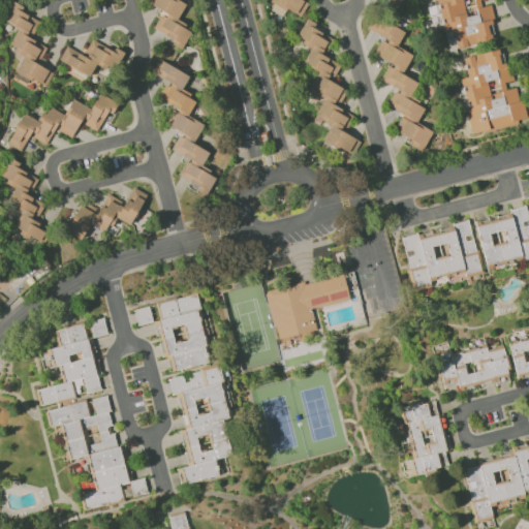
[(181,47),(192,31),(176,20),(186,4),(178,0),(144,0),(144,1),(163,13),(153,29),(181,47)]
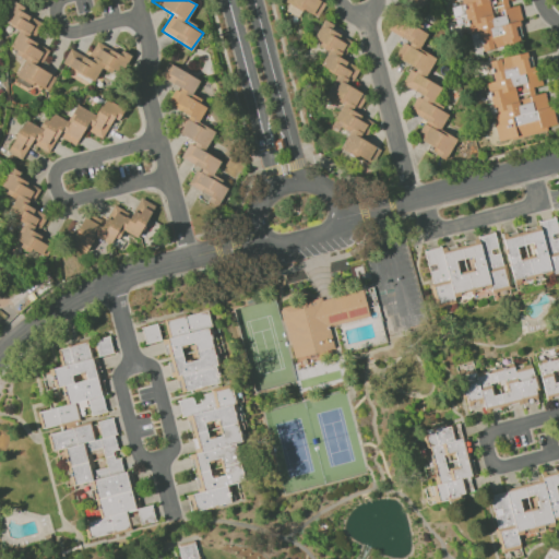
[(286,0),(283,9),(297,16),(300,9),(318,16),(325,2),(320,0),(286,0)]
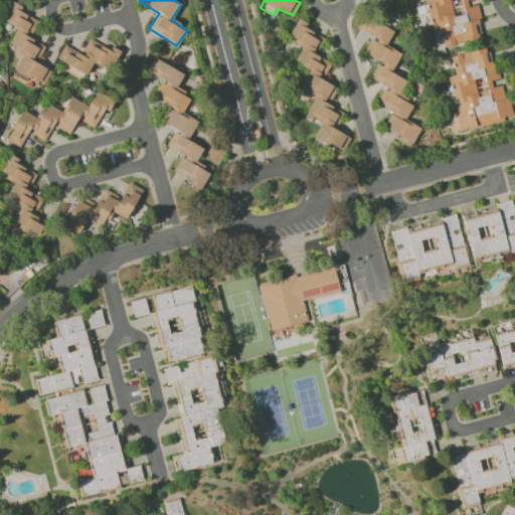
[(390,0),(373,0),(371,4),(385,11),(390,0)]
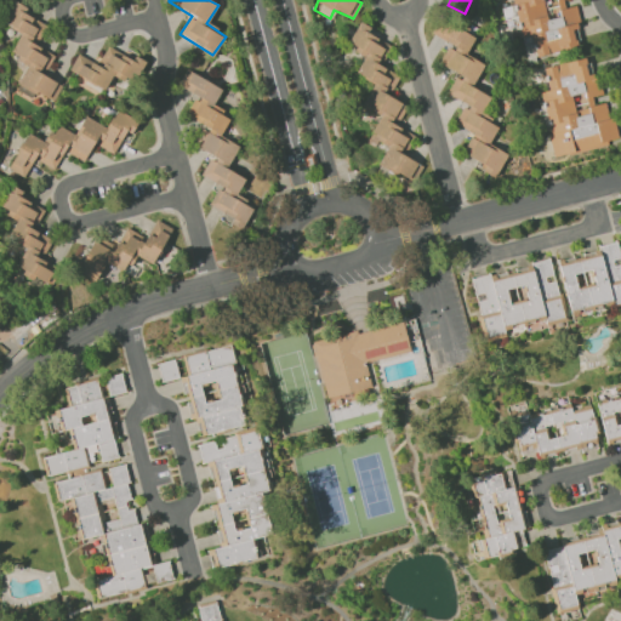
[(582,45),(573,6),(565,9),(563,0),(510,0),(522,46),(533,44),(536,57),(582,45)]
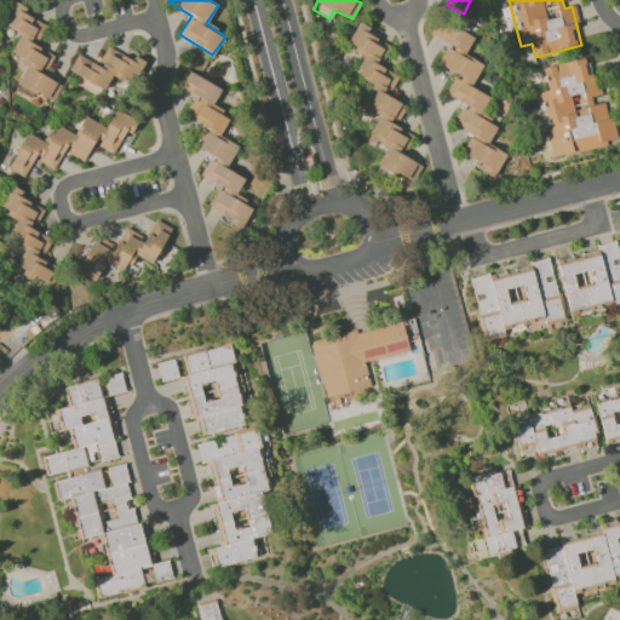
[(17,85),(55,101),(62,84),(41,75),(51,52),(36,46),(46,23),(24,15),(27,7),(13,1),(4,24),(19,32),(10,55),(27,62),(17,85)]
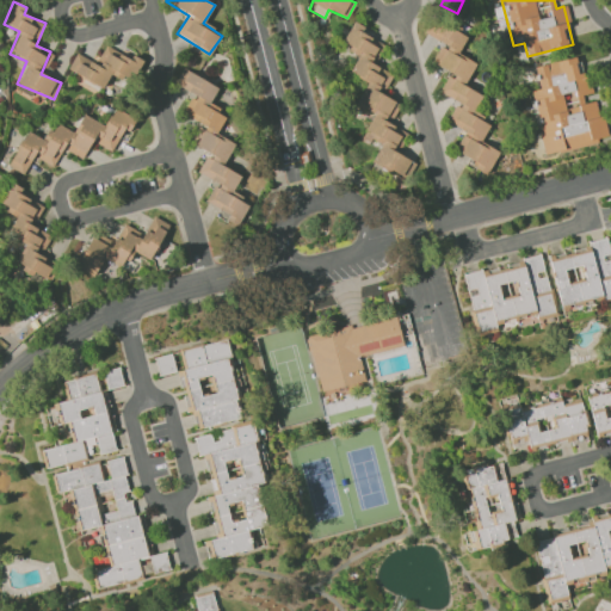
[(487,174),(499,152),(481,142),(489,124),(470,116),(481,94),(464,86),(476,62),(458,54),(468,35),(433,18),(425,36),(442,43),(432,62),(450,72),(439,92),(458,102),(448,122),(464,130),(455,150),(474,160),(470,166),(487,174)]
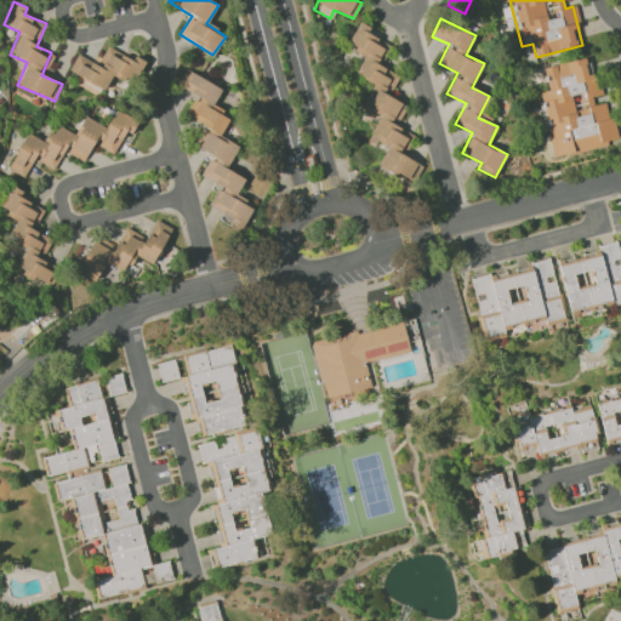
[(391,45),(377,40),(368,32),(370,27),(358,22),(349,43),(362,57),(355,75),(372,81),(366,98),(359,106),(362,108),(379,115),(369,140),(386,146),(377,167),(415,181),(422,164),(398,154),(410,140),(412,135),(398,129),(408,104),(393,100),(387,93),(394,86),(399,74),(375,64),(389,49),(391,45)]
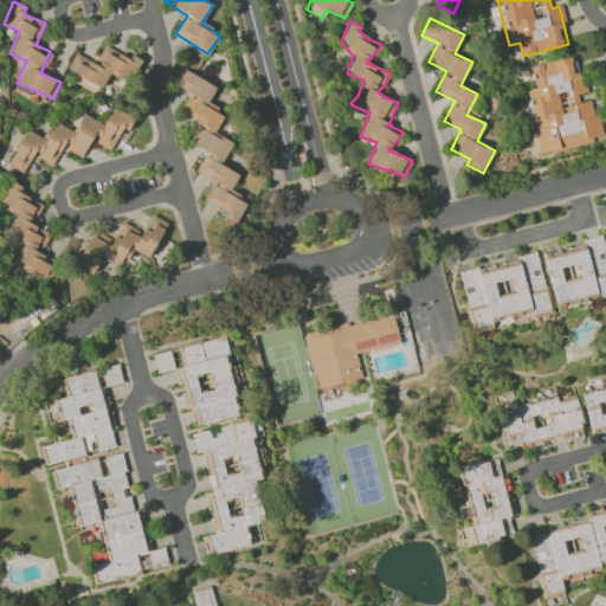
[(66,70),(103,86),(109,73),(130,83),(142,59),(130,53),(128,57),(104,45),(96,63),(75,53),(66,70)]
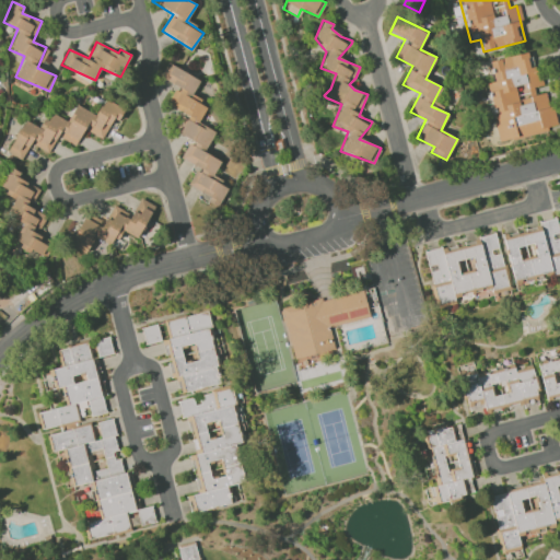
[(500,142),(549,131),(548,127),(556,125),(548,92),(536,94),(534,88),(540,85),(533,51),(489,61),(493,82),(487,83),(500,142)]
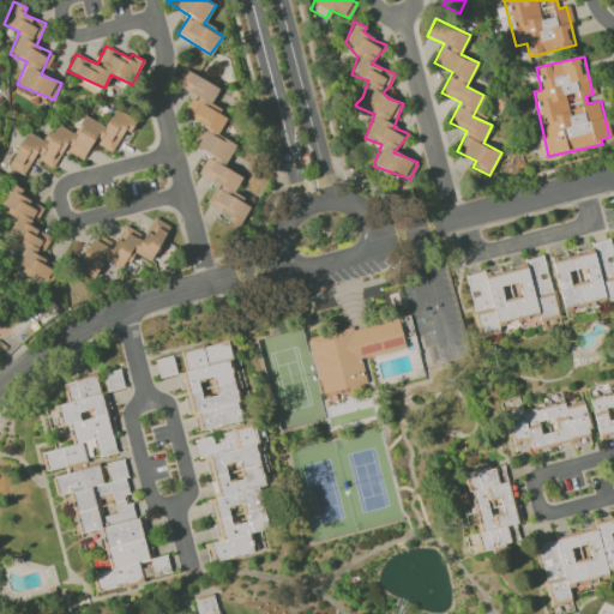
[(239,227),(251,204),(233,194),(241,176),(223,167),(235,144),(217,134),(228,114),(210,106),(218,88),(182,68),(175,84),(194,94),(184,115),(205,126),(196,146),(209,152),(198,174),(216,184),(206,203),(223,212),(221,218),(239,227)]
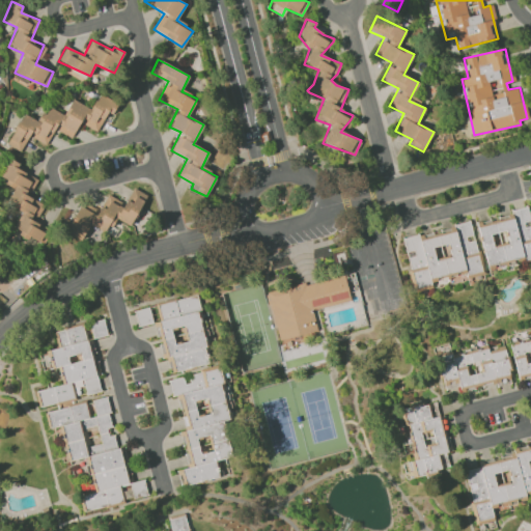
[(23,113),(7,144),(21,151),(28,137),(46,146),(54,130),(72,138),(79,122),(98,132),(107,112),(112,115),(118,104),(99,93),(91,109),(72,99),(64,115),(47,106),(38,121),(23,113)]
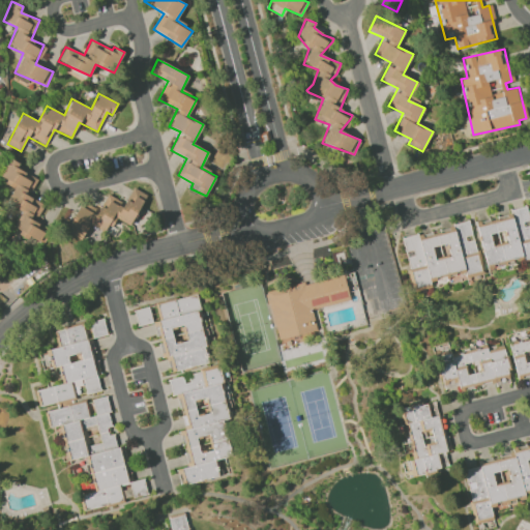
[(257,133),(267,129),(269,139),(259,142),(257,133)]
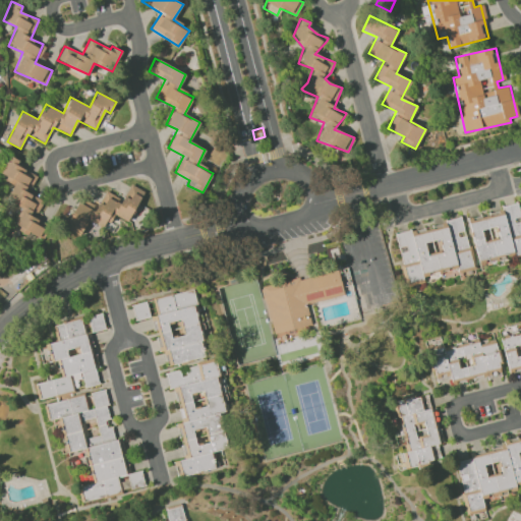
[(37,174),(35,174),(15,159),(8,156),(7,163),(0,170),(0,173),(13,184),(11,191),(15,195),(13,203),(19,208),(15,224),(26,233),(44,238),(46,231),(36,223),(40,209),(42,207),(44,199),(35,196),(27,191),(35,181),(37,174)]
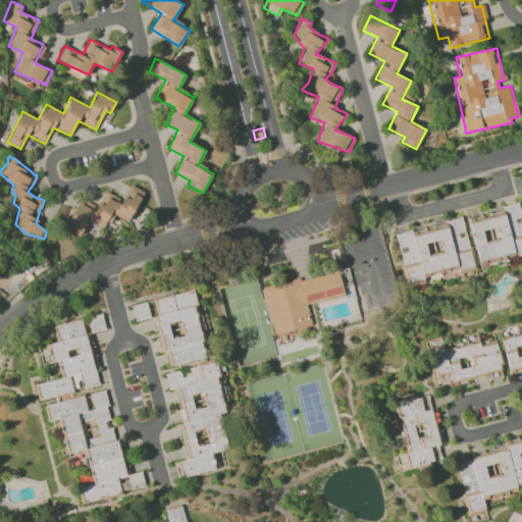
[(144,192),(131,185),(122,201),(105,193),(97,207),(80,198),(64,228),(81,236),(88,221),(105,229),(112,214),(128,222),(144,192)]
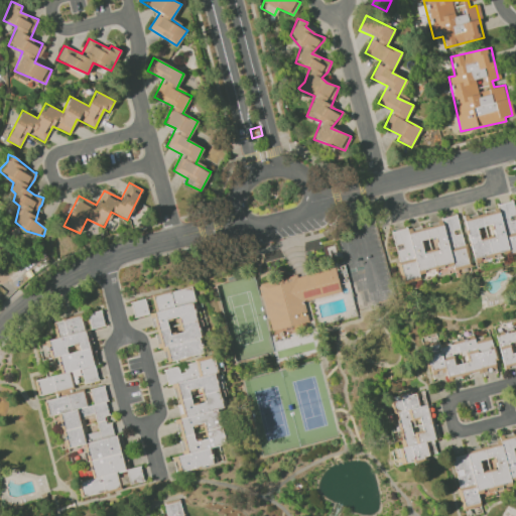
[(515,251),(515,214),(513,204),(463,215),(473,258),(509,249),(510,253),(515,251)]
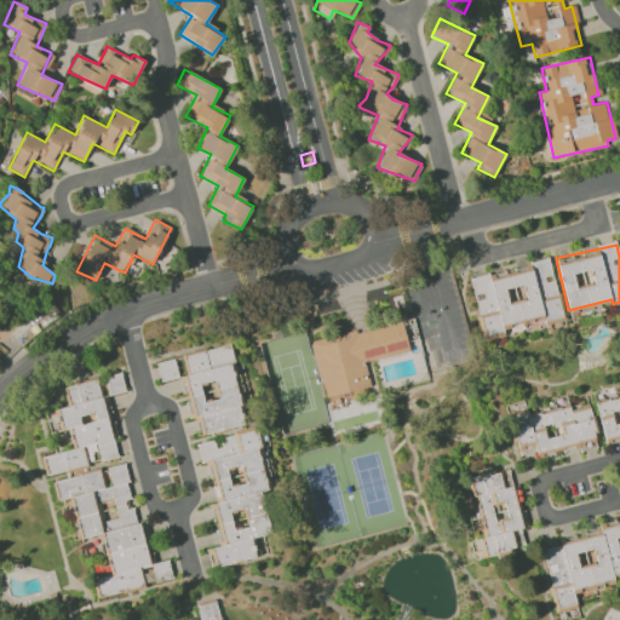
[(484,340),(505,337),(503,326),(544,317),(545,321),(562,317),(550,260),(471,277),(484,340)]
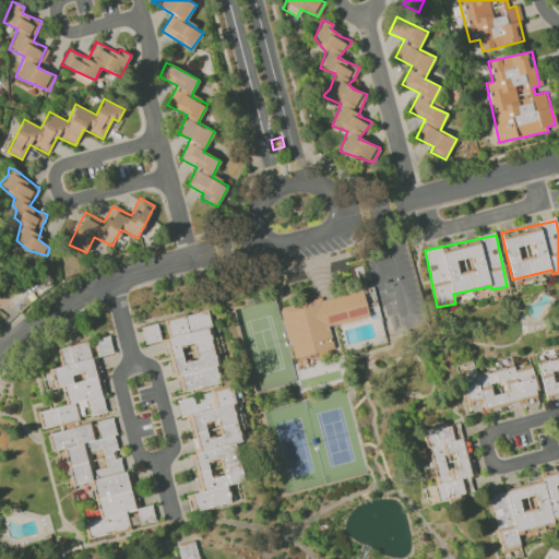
[(329,325),(368,317),(363,289),(282,307),(293,358),(307,355),(308,360),(334,354),(329,325)]
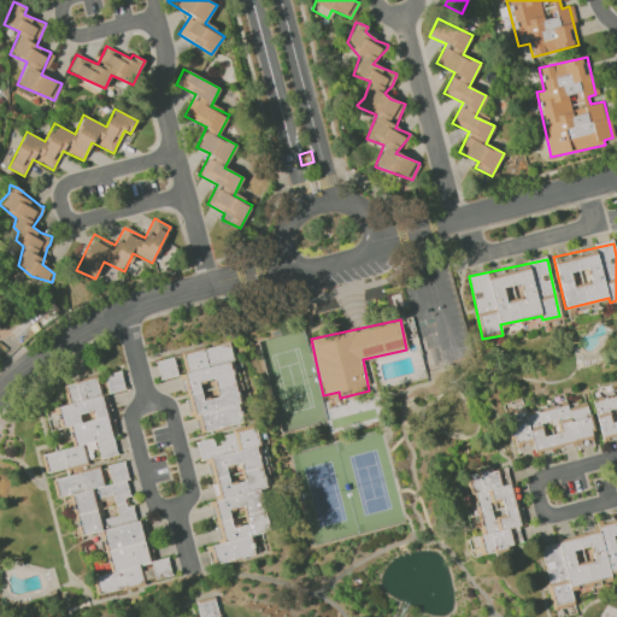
[(424,370),(444,365),(433,319),(413,324),(424,370)]
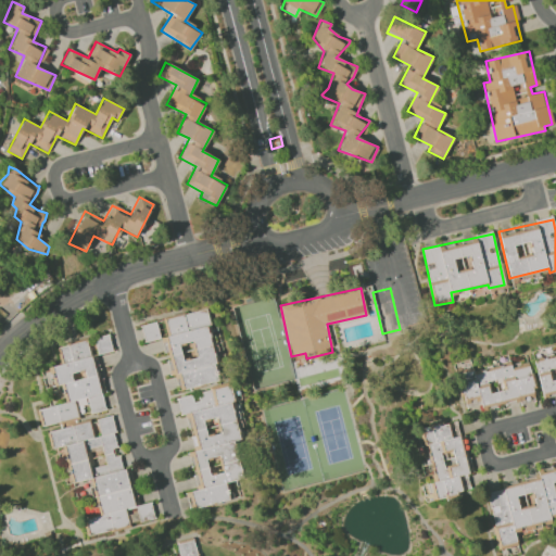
[(176,390),(218,381),(206,323),(209,323),(206,308),(163,318),(166,337),(164,337),(176,390)]
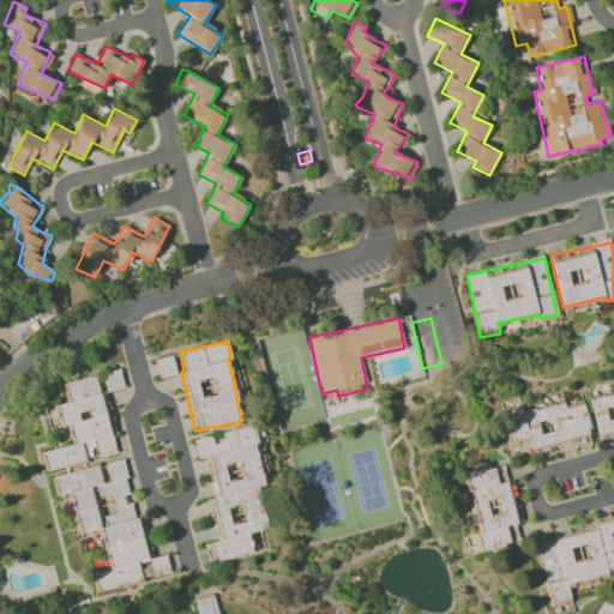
[(155,359),(160,378),(176,374),(173,355),(155,359)]
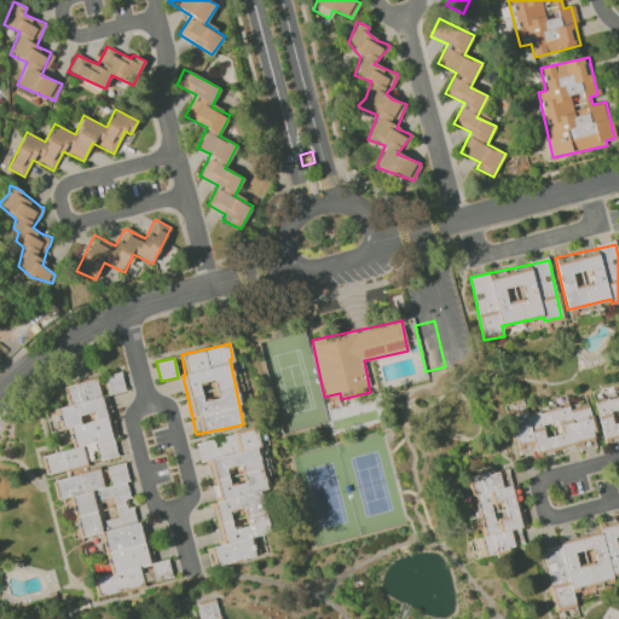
[(125,391),(121,372),(104,376),(109,394),(125,391)]
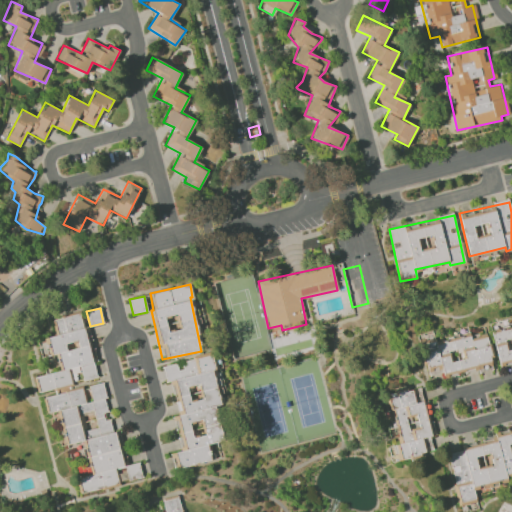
[(96,378),(81,312),(52,320),(56,335),(46,337),(50,355),(59,353),(63,370),(34,377),(38,392),(82,382),(82,381),(96,378)]
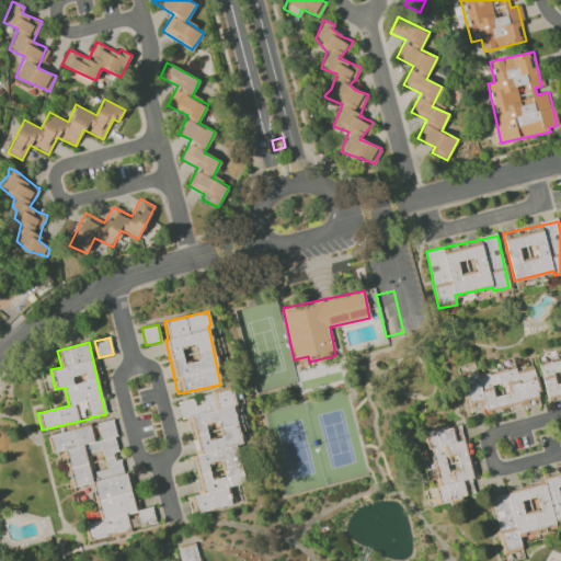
[(560,348),(537,354),(547,400),(560,397),(560,348)]
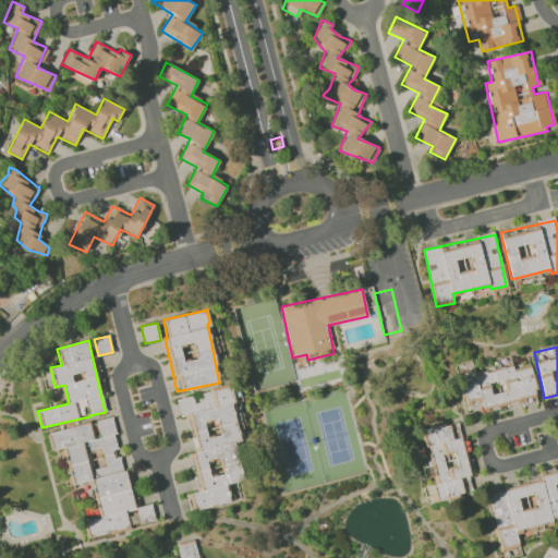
[(460,372),(464,410),(535,402),(531,365),(512,367),(512,366),(474,371),(474,370),(460,372)]
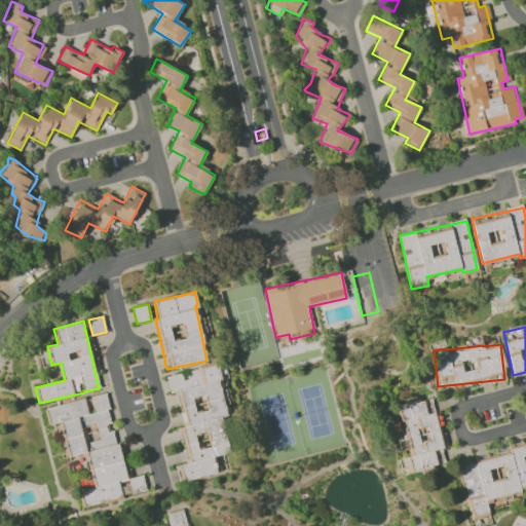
[(179,482),(218,474),(214,456),(231,452),(224,416),(227,416),(216,364),(171,374),(182,426),(179,427),(186,463),(176,465),(179,482)]
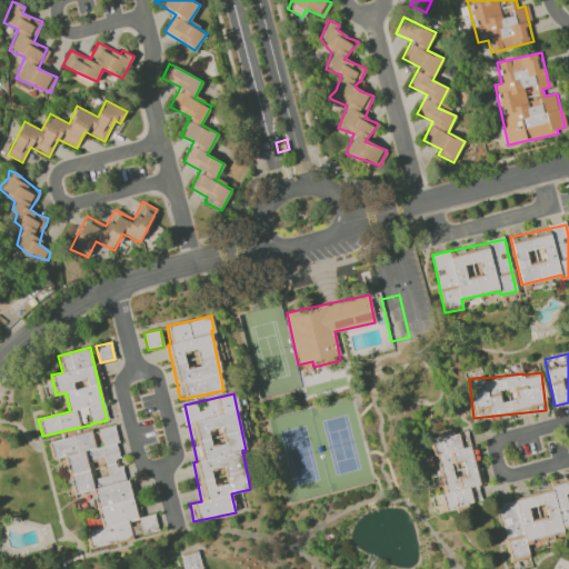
[(92,547),(159,531),(155,513),(140,517),(131,479),(126,480),(122,466),(121,466),(112,426),(98,429),(102,446),(96,448),(91,431),(50,440),(55,459),(67,456),(76,493),(95,489),(103,527),(88,530),(92,547)]
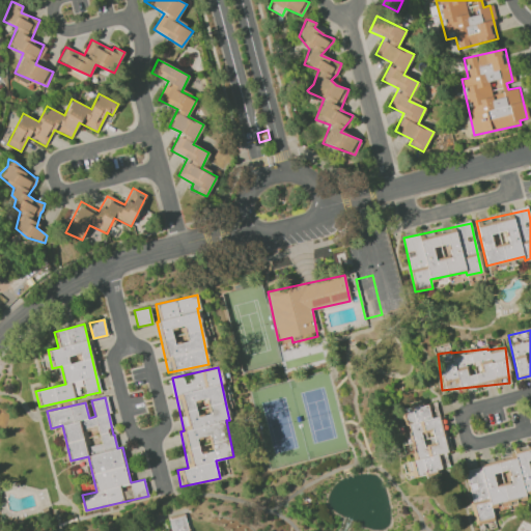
[(449,468),(445,452),(448,451),(435,400),(401,409),(411,443),(407,444),(411,462),(402,464),(407,479),(449,468)]
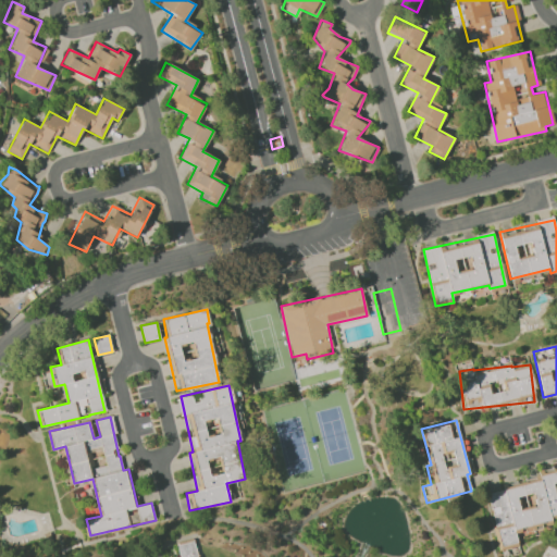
[(556,512),(556,469),(500,483),(503,490),(486,494),(500,549),(518,545),(515,531),(552,521),(551,515),(556,512)]
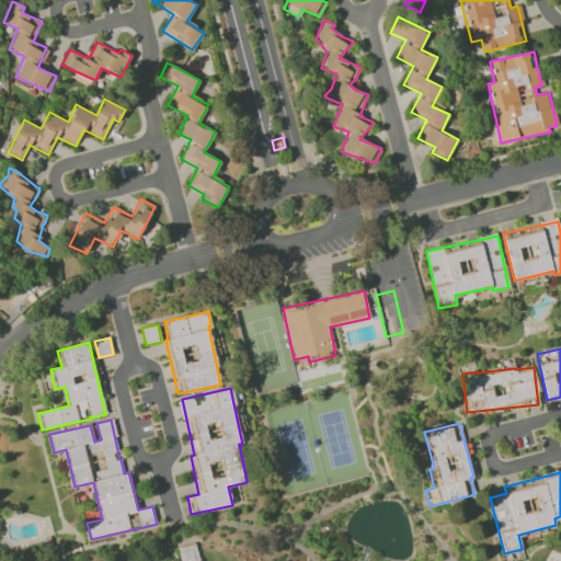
[(181,560),(198,560),(195,544),(178,547),(181,560)]
